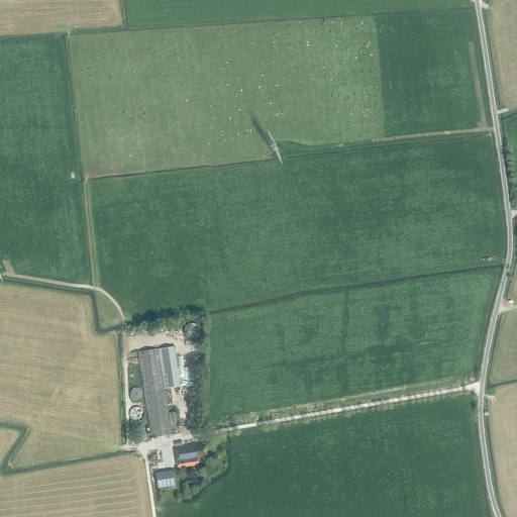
[(180,386),(174,346),(159,349),(137,352),(143,392),(150,438),(182,433),(181,428),(179,429),(176,411),(168,413),(165,389),(180,386)]
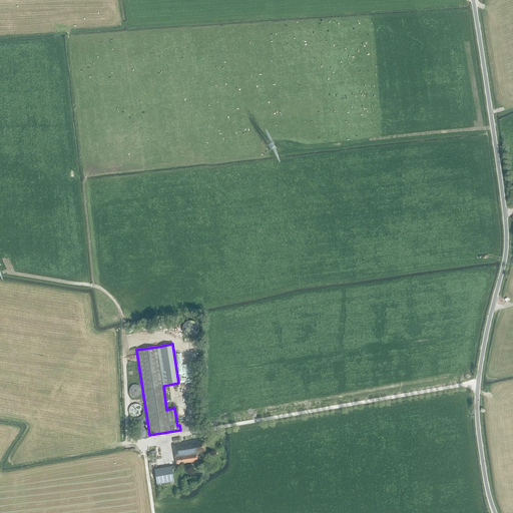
[(137,385),(136,385),(134,385),(132,386),(131,386),(130,388),(129,389),(129,391),(129,392),(129,394),(130,395),(131,396),(132,397),(134,398),(136,398),(137,398),(139,397),(140,396),(141,395),(142,393),(142,391),(142,390),(141,388),(140,387),(139,386),(137,385)]
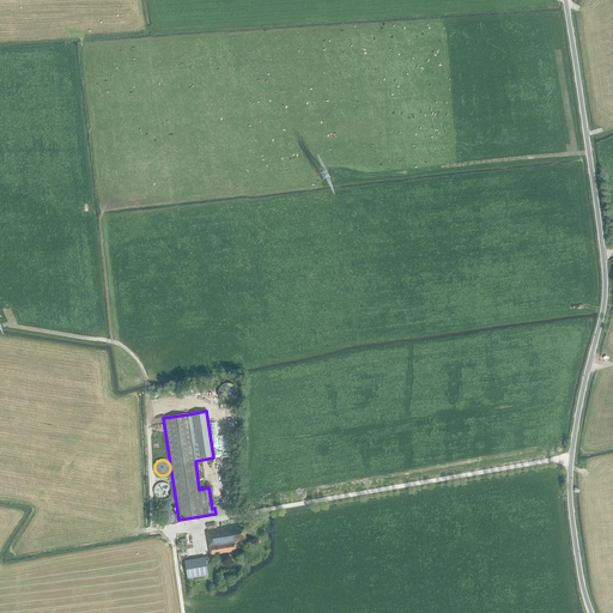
[(164,483),(162,483),(159,483),(157,484),(156,485),(155,487),(153,490),(153,492),(153,493),(155,496),(156,498),(158,499),(161,499),(162,501),(164,499),(167,499),(168,498),(170,496),(171,495),(171,492),(171,490),(170,487),(169,486),(168,484),(165,483),(164,483)]
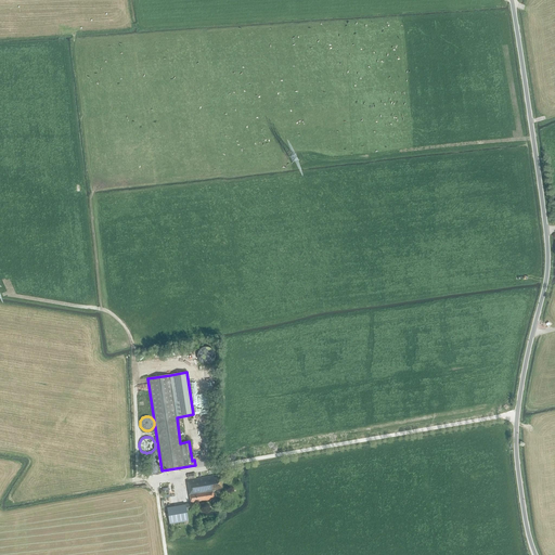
[(188,475),(188,479),(186,480),(190,503),(214,499),(213,491),(222,489),(220,477),(214,477),(214,475),(194,478),(194,474),(188,475)]
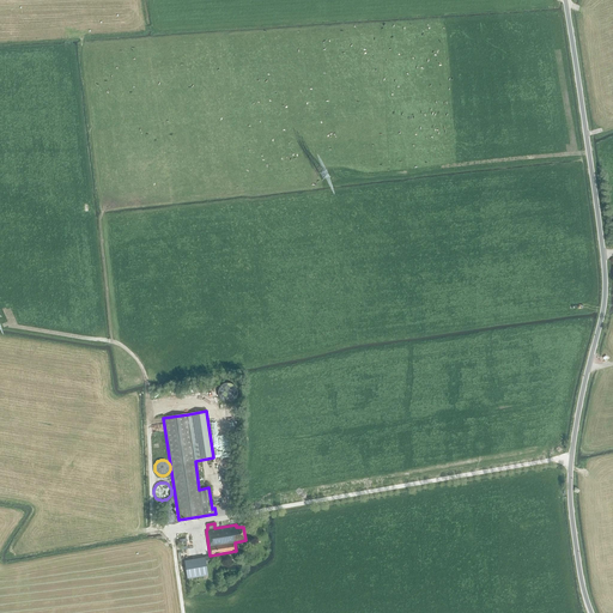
[(204,557),(183,560),(187,577),(207,575),(205,560),(204,557)]
